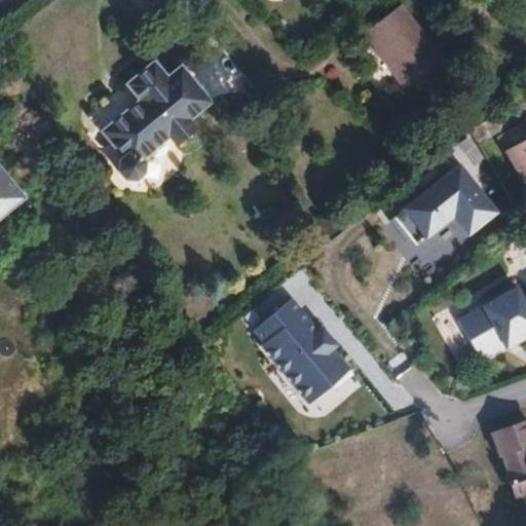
[(387,17),(351,41),(388,100),(425,75),(387,17)]
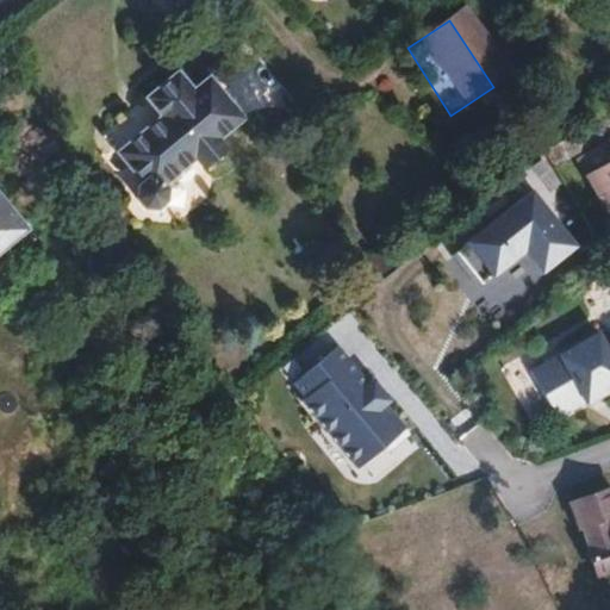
[(155,122),(111,156),(135,187),(130,191),(130,204),(137,212),(148,215),(160,206),(161,197),(157,190),(190,165),(198,175),(219,159),(211,147),(237,126),(203,85),(186,97),(170,78),(139,103),(155,122)]
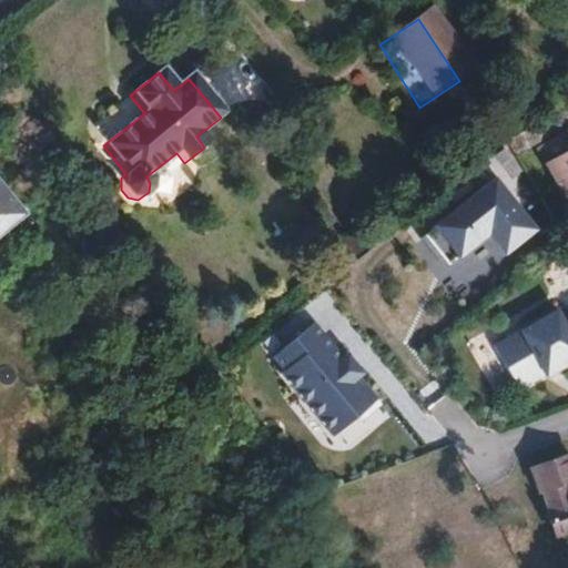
[(517,160),(567,117),(567,92),(506,144),(517,160)]
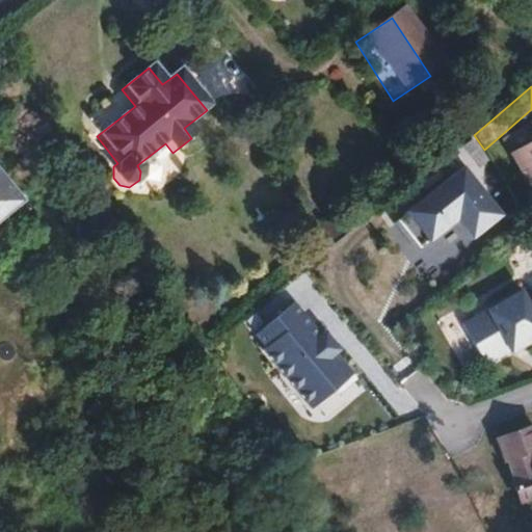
[(531,135),(527,127),(501,142),(531,191),(531,135)]
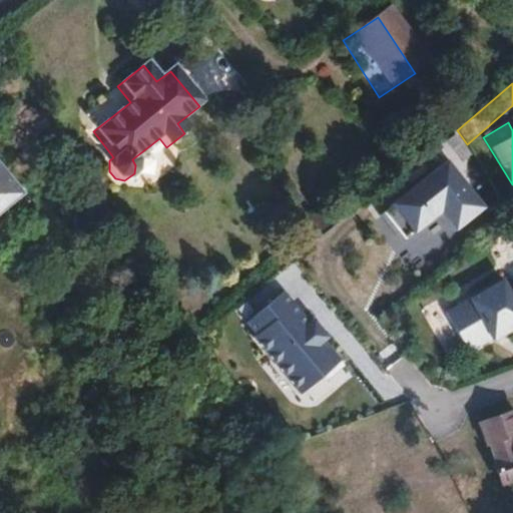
[(485,207),(448,156),(386,200),(414,239),(449,214),(458,227),(485,207)]
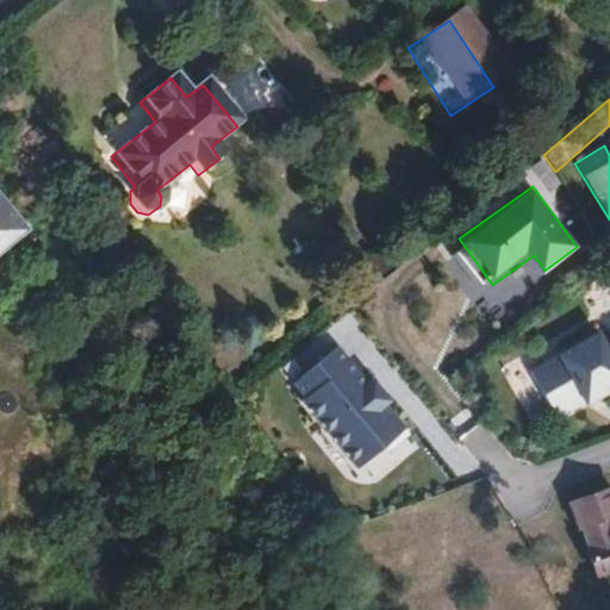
[(609,394),(609,342),(603,330),(530,371),(559,423),(609,394)]
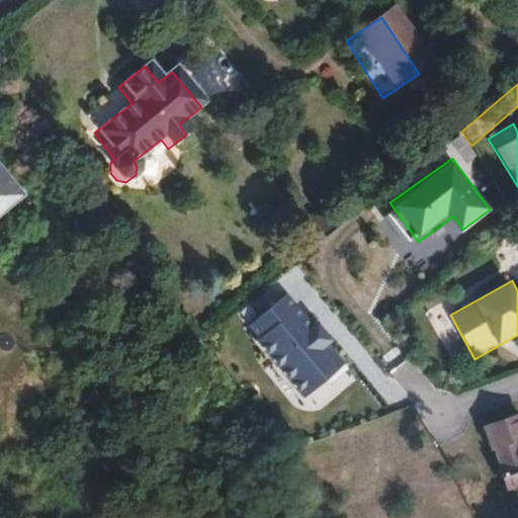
[(311,330),(283,297),(246,329),(307,402),(349,367),(333,347),(337,344),(319,323),(311,330)]
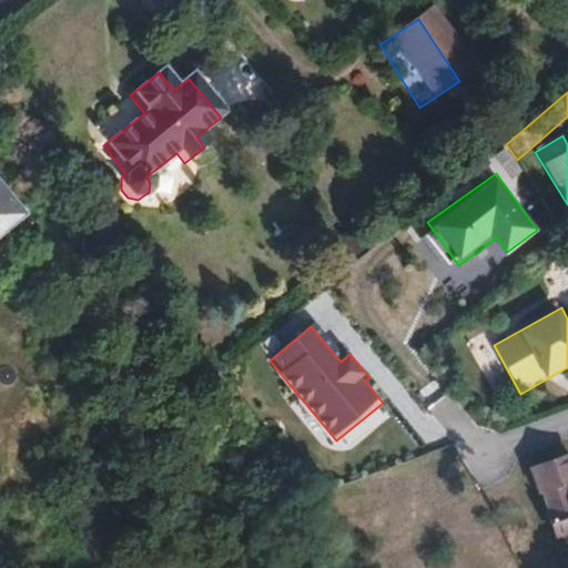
[(567,468),(530,482),(558,549),(567,545),(567,468)]
